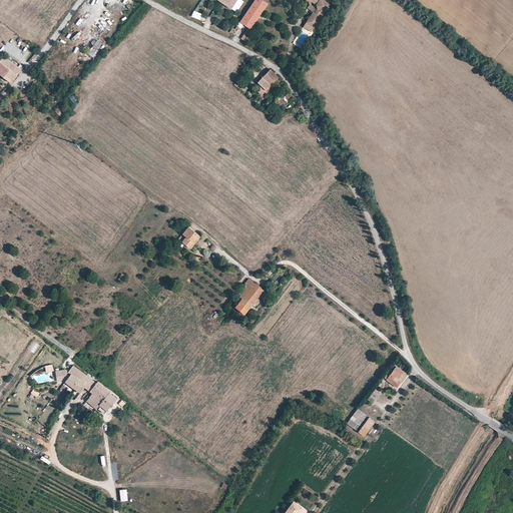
[(216,0),(231,10),(237,0),(216,0)]
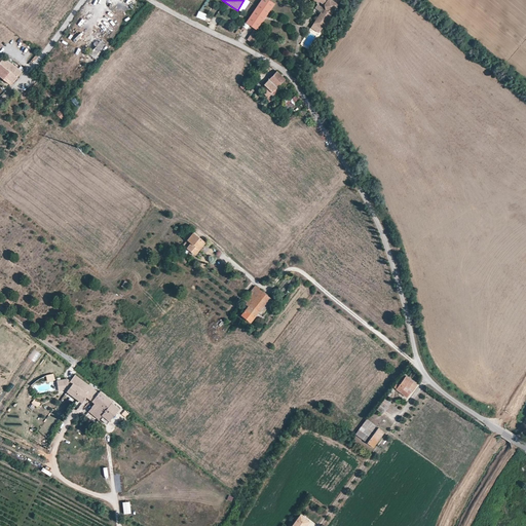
[(275,5),(268,0),(262,0),(247,24),(255,30),(247,41),(254,45),(261,34),(257,31),(275,5)]
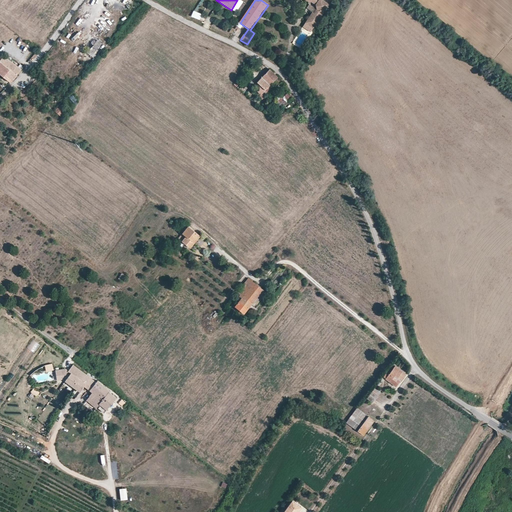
[(311,33),(330,5),(322,0),(304,0),(310,4),(316,8),(313,13),(303,28),(311,33)]
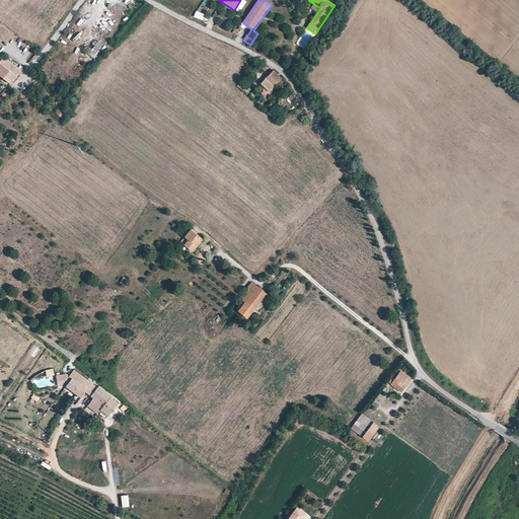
[(317,13),(320,8),(314,4),(311,9),(312,10),(317,13)]
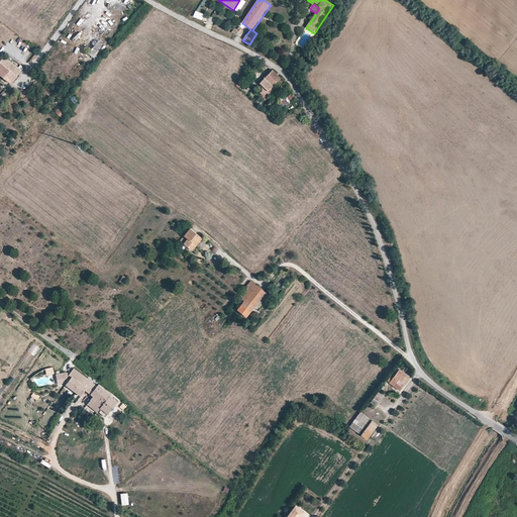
[(98,41),(90,50),(94,54),(102,44),(98,41)]
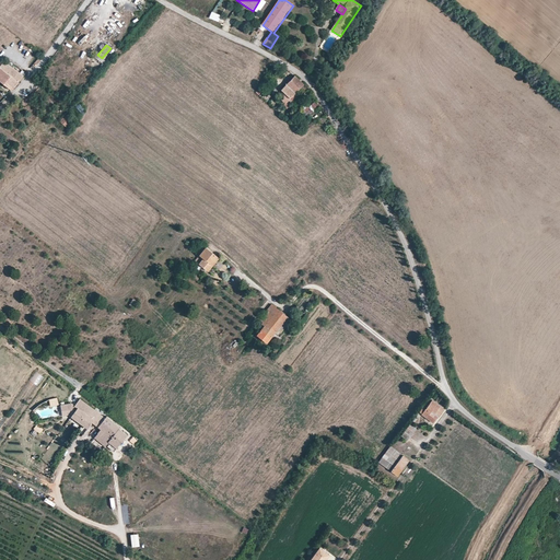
[(0,81),(12,91),(23,77),(4,62),(0,67),(0,81)]
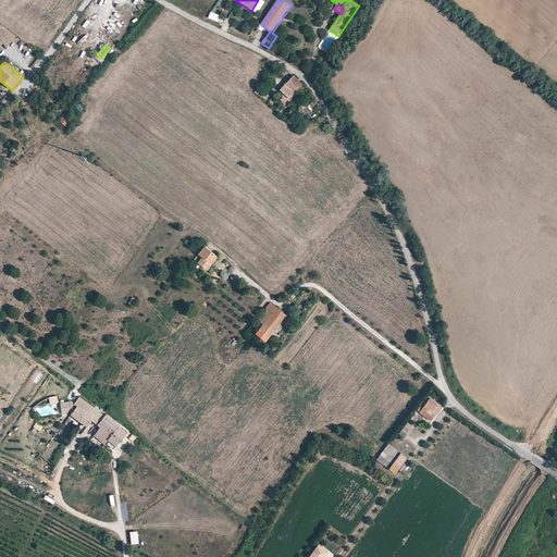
[(302,85),(294,76),(282,89),(291,98),(302,85)]
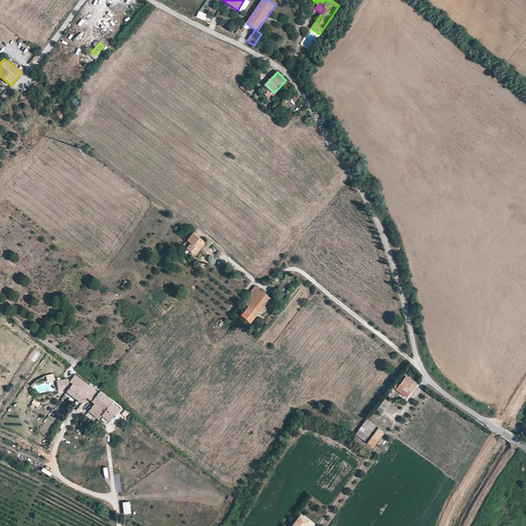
[(287,98),(280,103),(287,111),(301,101),(297,95),(289,101),(287,98)]
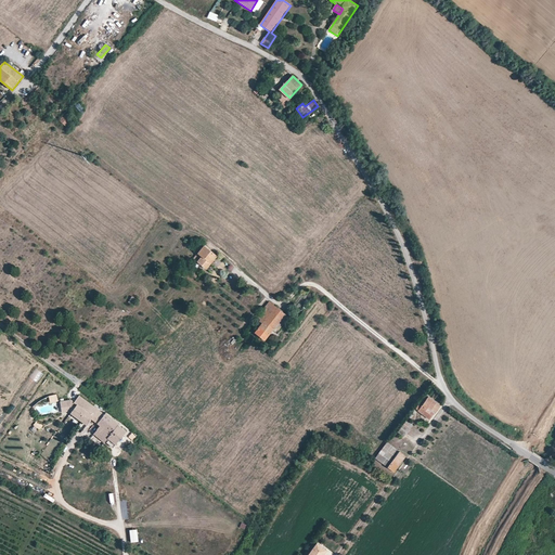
[(71,120),(64,115),(60,120),(68,129),(72,126),(68,123),(71,120)]
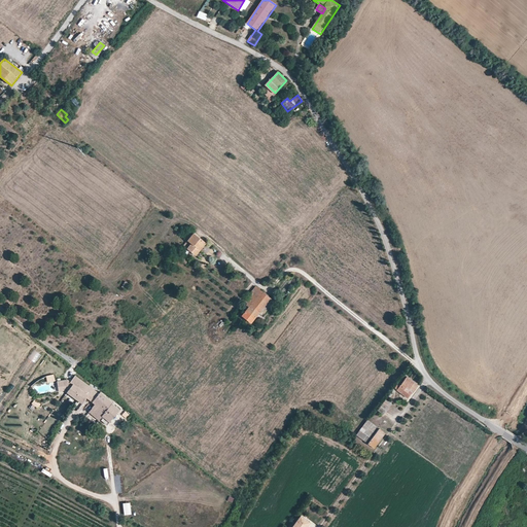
[(194,233),(194,234),(191,236),(183,245),(196,255),(206,243),(194,233)]
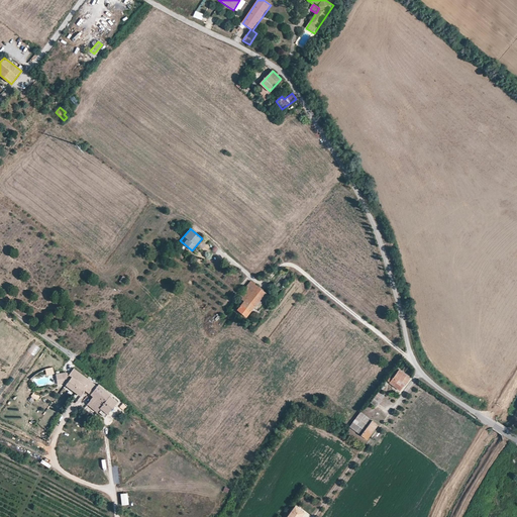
[(255,286),(250,282),(236,300),(241,304),(237,310),(246,317),(255,305),(260,308),(269,295),(256,285),(255,286)]
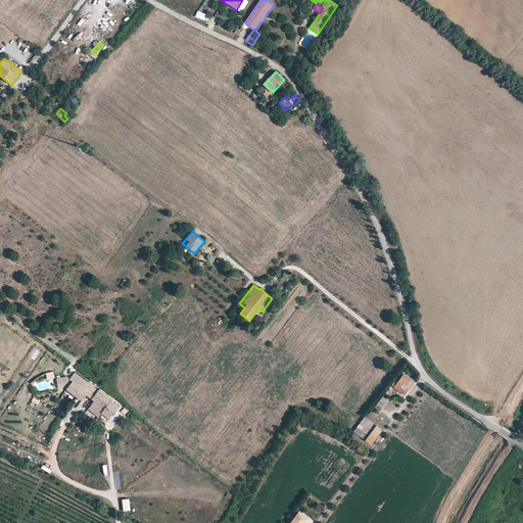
[(67,377),(57,379),(58,390),(64,389),(66,383),(69,385),(67,389),(82,400),(87,395),(93,387),(76,374),(70,380),(67,377)]
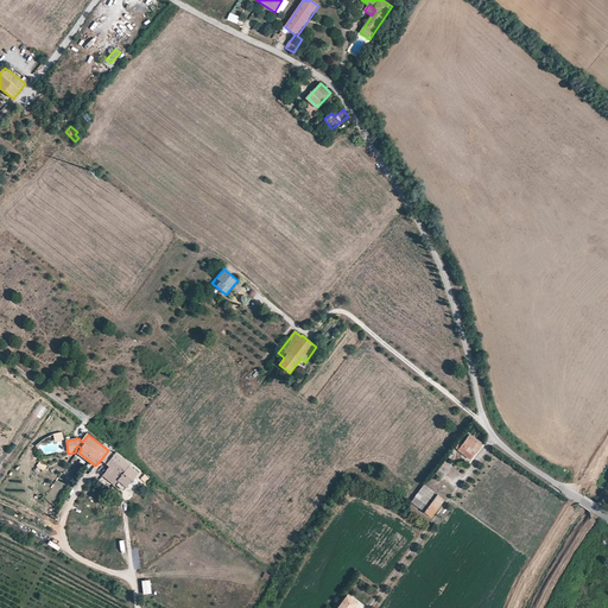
[(482,444),(469,435),(463,443),(460,441),(455,447),(470,458),(475,453),(476,454),(482,444)]
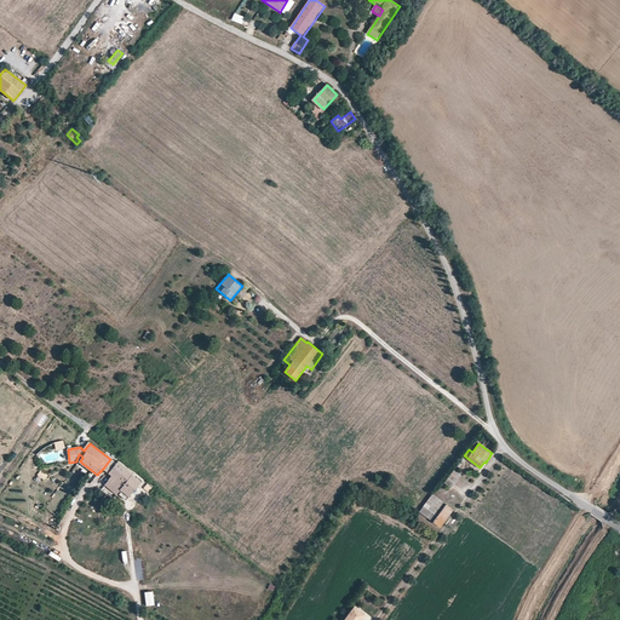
[(108,472),(115,463),(110,459),(103,469),(108,472)]
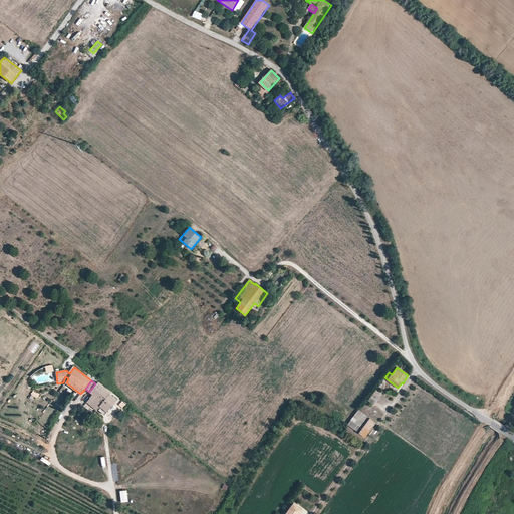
[(110,393),(97,381),(95,383),(89,392),(92,394),(89,398),(86,402),(96,410),(99,406),(103,409),(106,412),(116,400),(109,394),(110,393)]
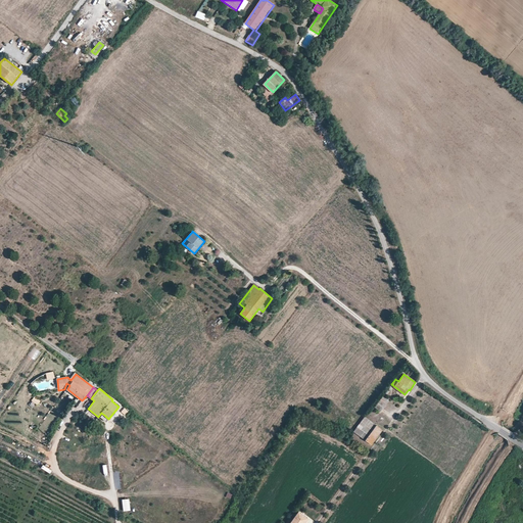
[(389,399),(382,395),(374,407),(380,412),(389,399)]
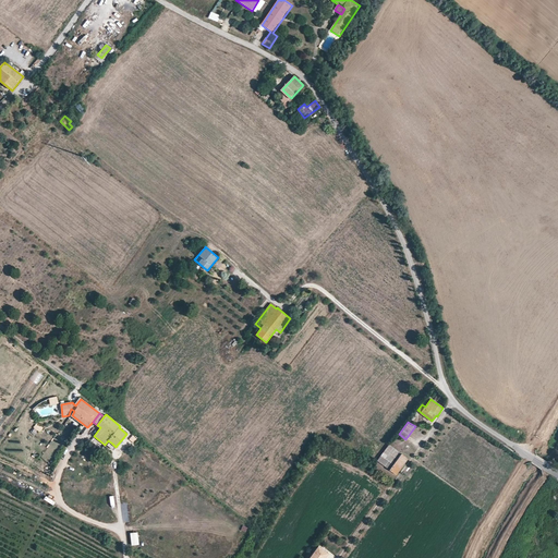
[(36,424),(32,433),(35,435),(38,431),(41,433),(44,428),(36,424)]
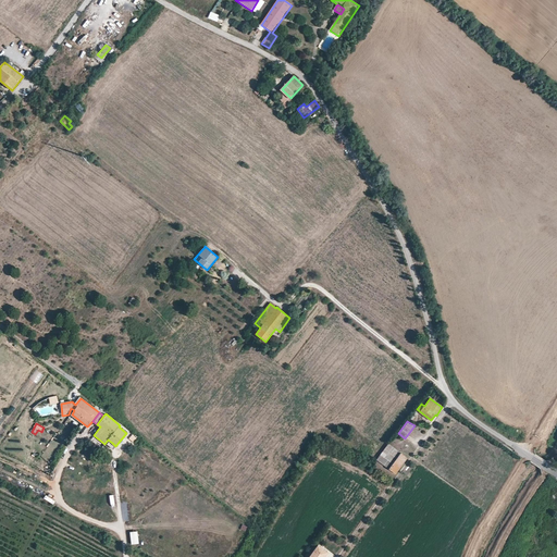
[(407,458),(387,444),(376,459),(395,473),(407,458)]
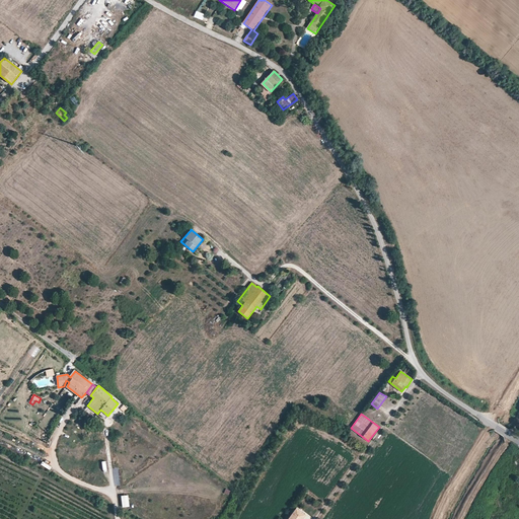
[(304,489),(323,503),(360,453),(341,439),(304,489)]
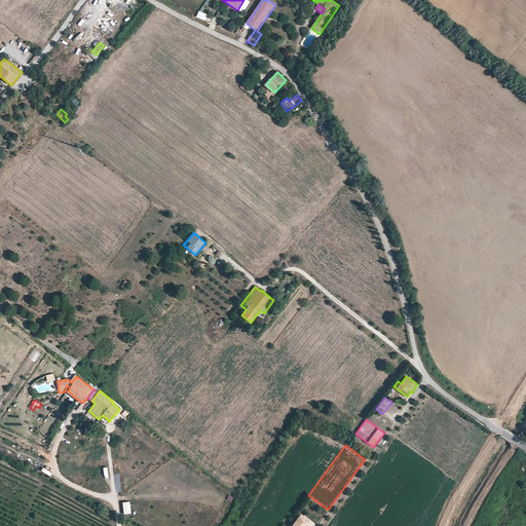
[(306,525),(309,522),(301,516),(293,525),(306,525)]
